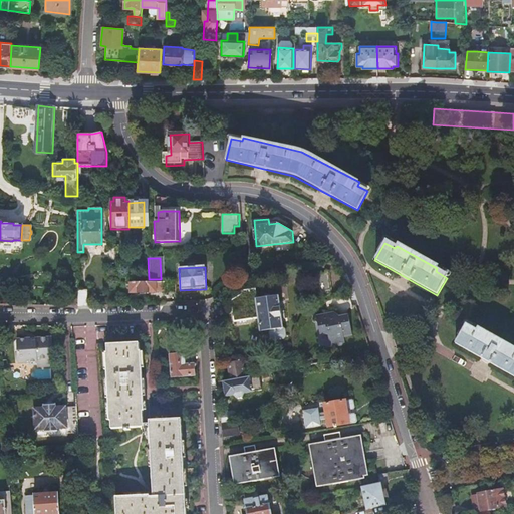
[(149,283),(129,283),(130,294),(156,293),(156,290),(164,290),(163,283),(149,283)]
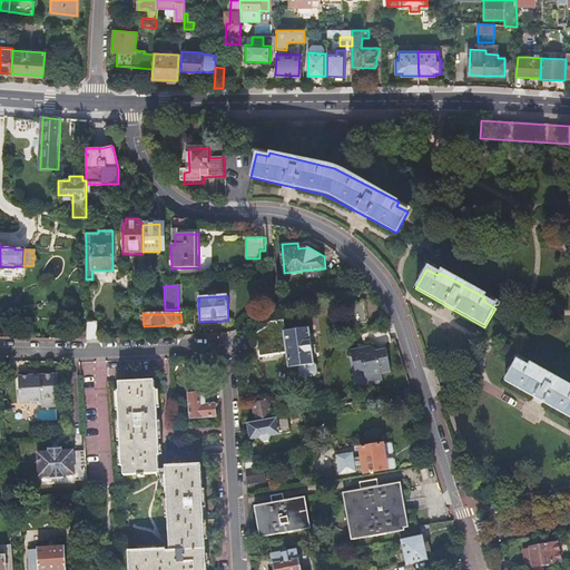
[(96,321),(86,321),(86,331),(86,338),(101,338),(101,332),(96,332),(96,321)]
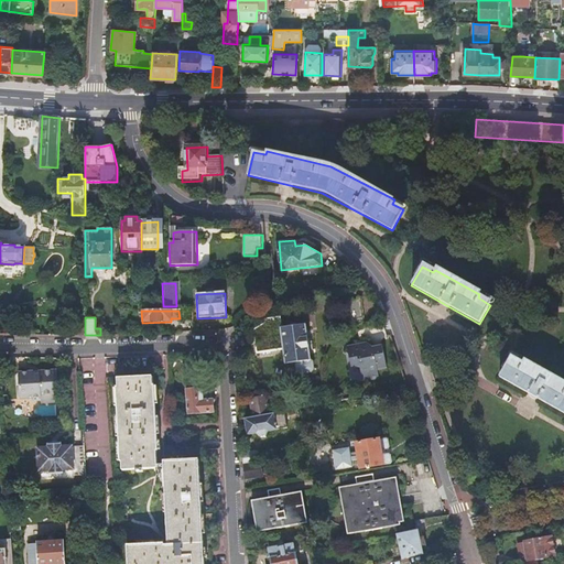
[(279,328),(278,328),(281,348),(283,362),(293,361),(295,370),(297,372),(310,370),(312,368),(310,360),(307,359),(302,325),(279,328)]
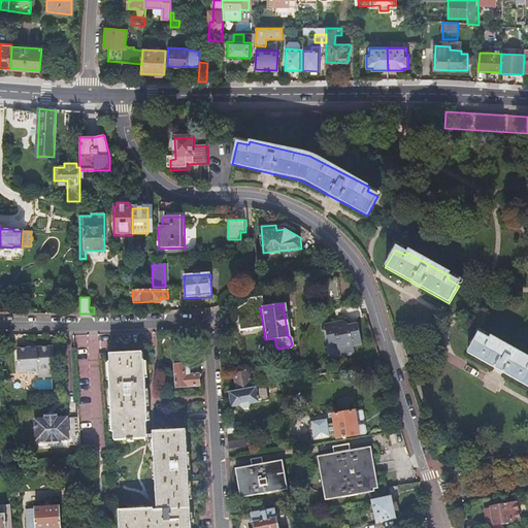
[(323,324),(325,341),(333,340),(334,344),(334,350),(341,349),(343,355),(345,357),(353,355),(352,348),(360,347),(356,323),(347,325),(343,323),(340,327),(336,328),(335,321),(323,324)]
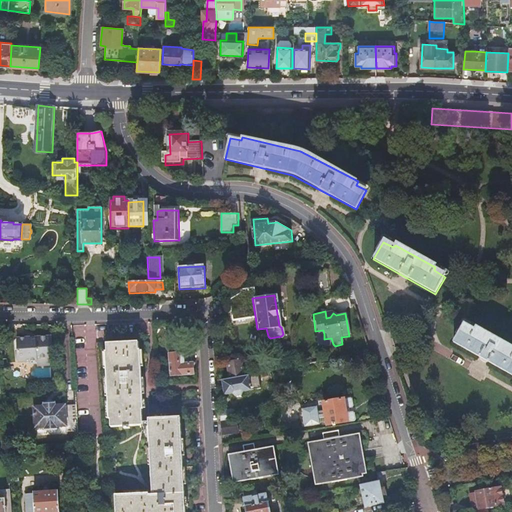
[(463,324),(451,344),(511,377),(511,347),(475,327),(473,330),(463,324)]
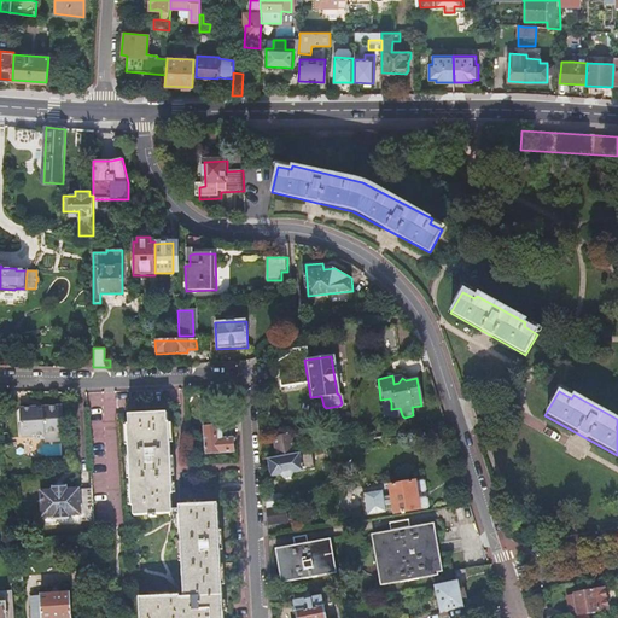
[(22,435),(47,433),(47,431),(58,431),(59,439),(64,439),(62,404),(45,404),(42,408),(35,408),(35,406),(19,406),(22,435)]
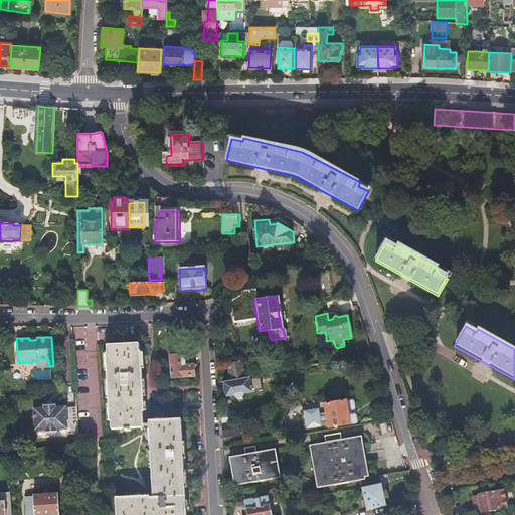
[(139,344),(106,345),(110,428),(143,427),(139,344)]
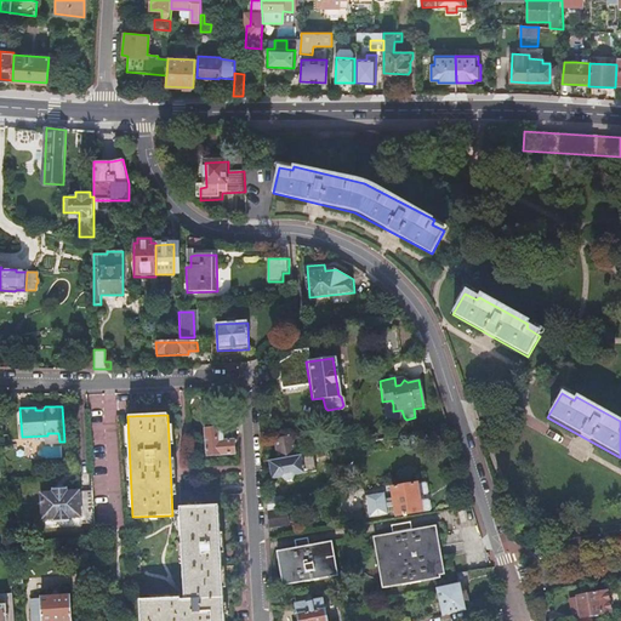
[(222,429),(204,431),(205,456),(233,455),(232,442),(227,442),(226,431),(222,431),(222,429)]
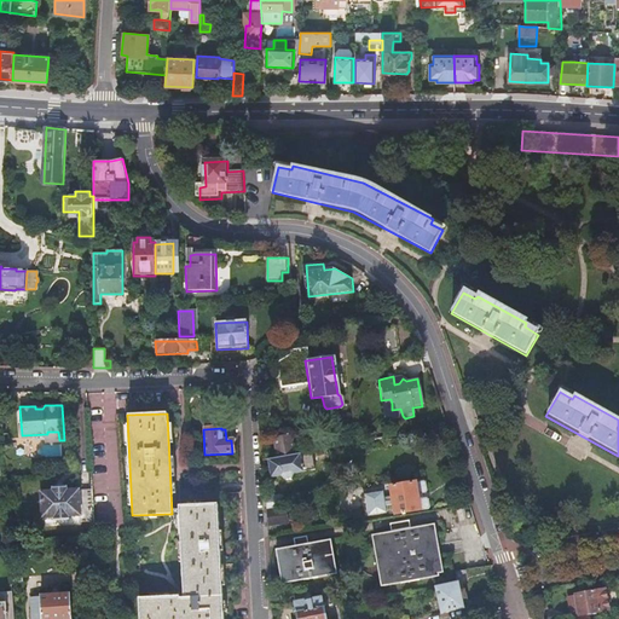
[(281,437),(284,456),(302,452),(299,433),(281,437)]
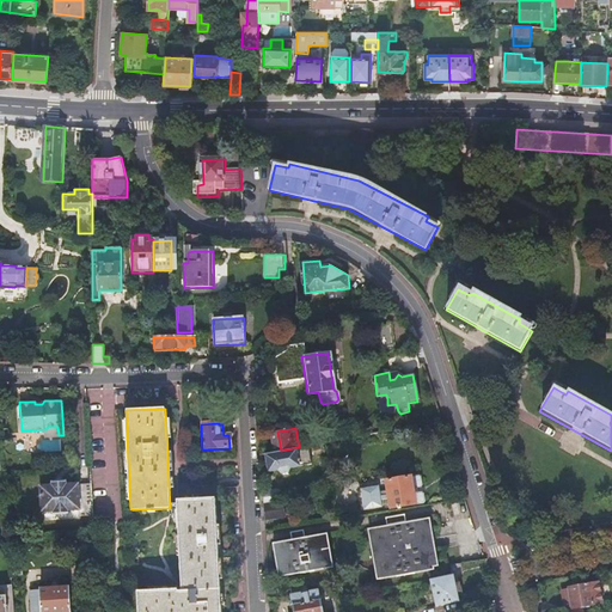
[(281,451),(268,453),(271,471),(280,470),(282,472),(291,470),(293,467),(312,464),(310,446),(299,447),(281,451)]
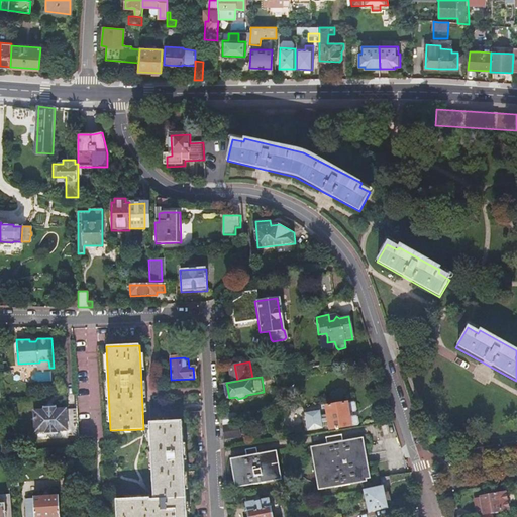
[(318,411),(303,413),(306,431),(321,428),(321,422),(328,421),(329,429),(353,425),(356,422),(355,417),(352,416),(350,416),(349,411),(353,411),(355,408),(354,404),(351,402),(326,407),(327,415),(319,417),(318,411)]
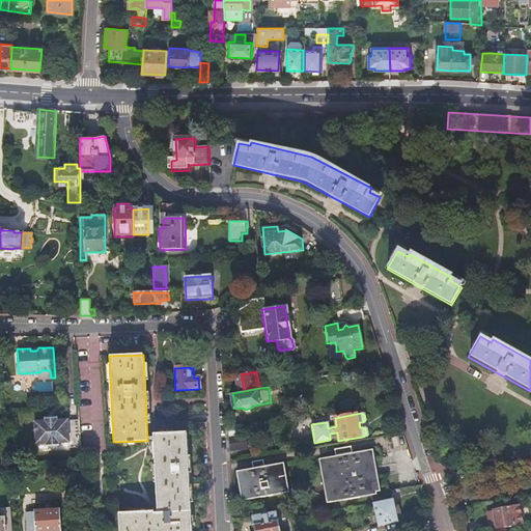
[(68,446),(80,445),(79,419),(57,421),(46,422),(35,423),(36,445),(47,444),(48,447),(49,447),(57,446),(58,446),(58,444),(67,443),(68,446)]
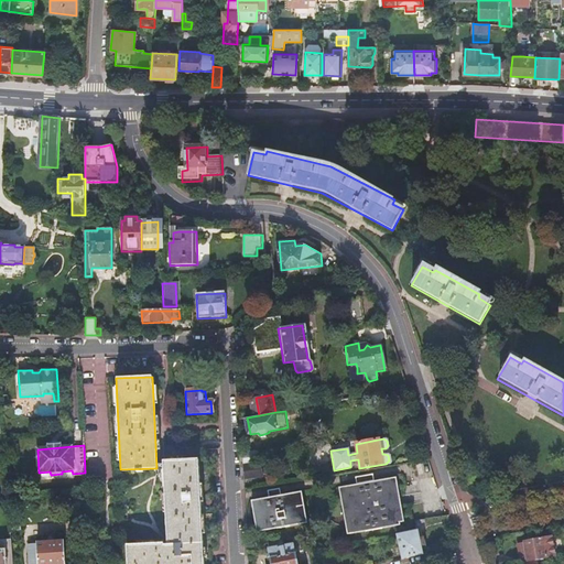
[(256,452),(242,454),(243,465),(257,463),(256,452)]
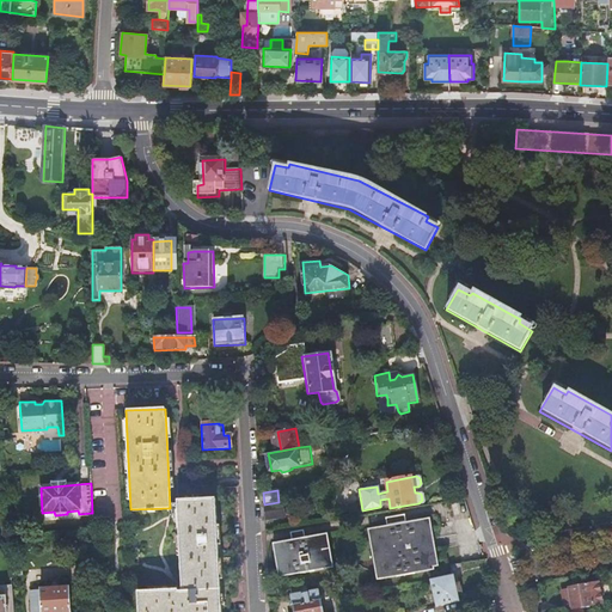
[(178,589),(138,592),(139,611),(221,611),(215,499),(177,500),(182,591),(178,591),(178,589)]
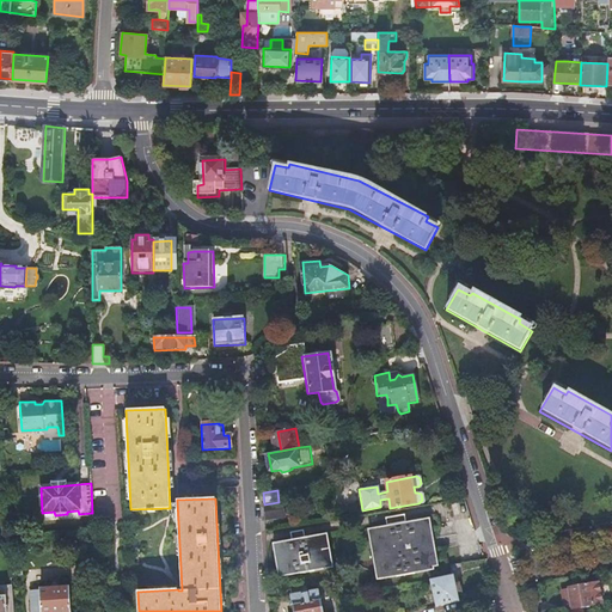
[(281,519),(279,502),(264,505),(265,521),(281,519)]
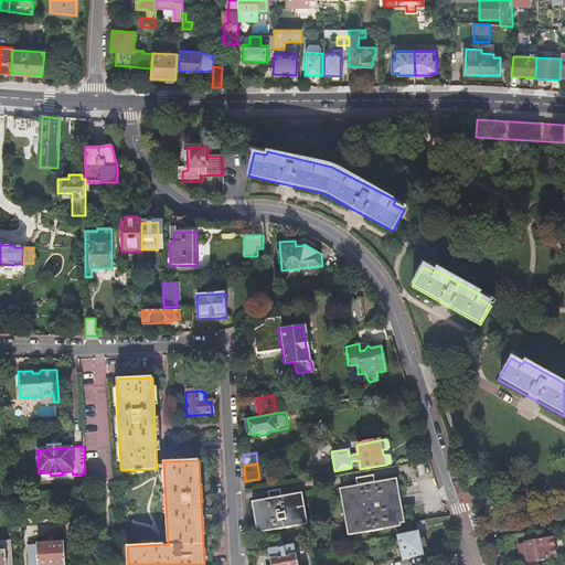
[(392,478),(342,488),(352,534),(401,525),(392,478)]
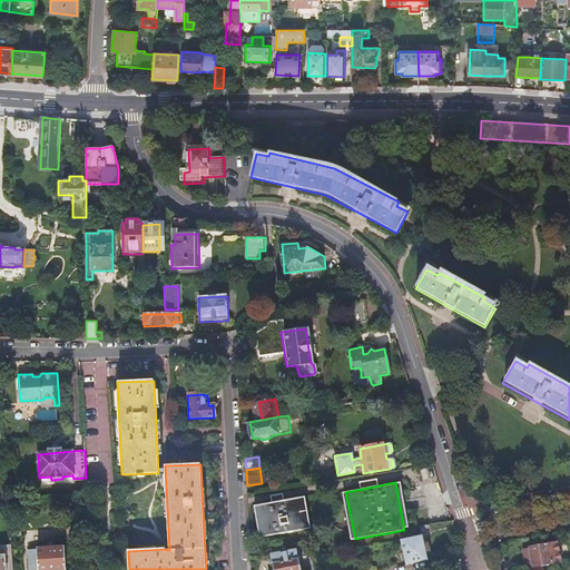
[(305,499),(259,507),(264,538),(310,530),(305,499)]
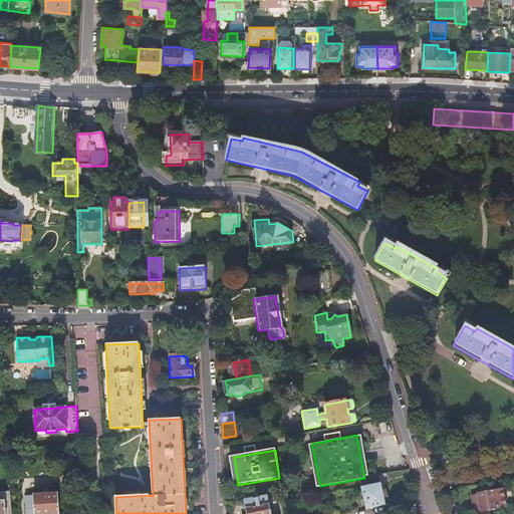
[(381,490),(379,483),(361,486),(366,509),(384,505),(382,497),(381,490)]
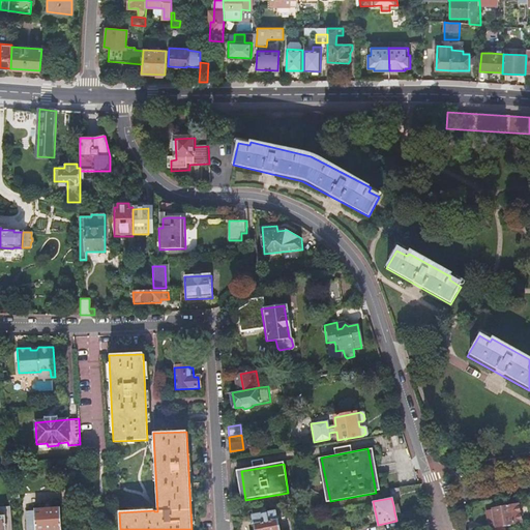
[(503,529),(502,526),(520,522),(517,504),(484,510),(488,529),(503,529)]
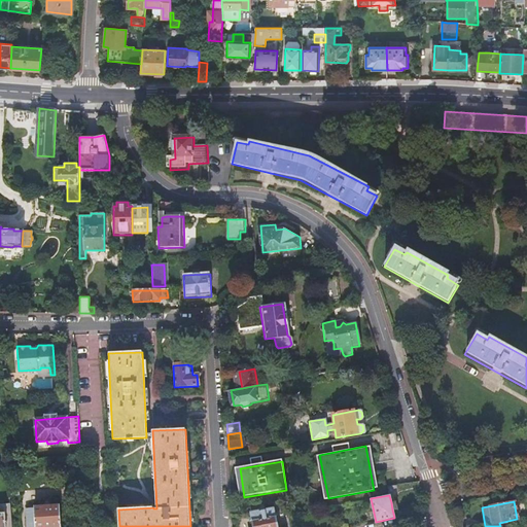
[(10,526),(9,503),(0,503),(0,526),(10,526)]
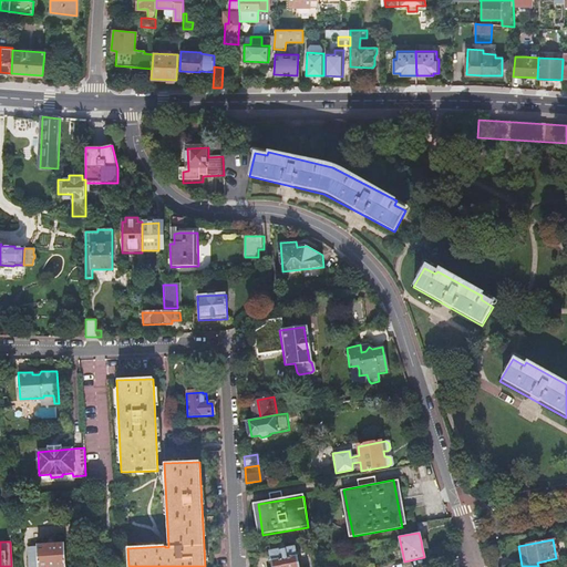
[(287,548),(286,543),(269,545),(270,552),(287,548)]
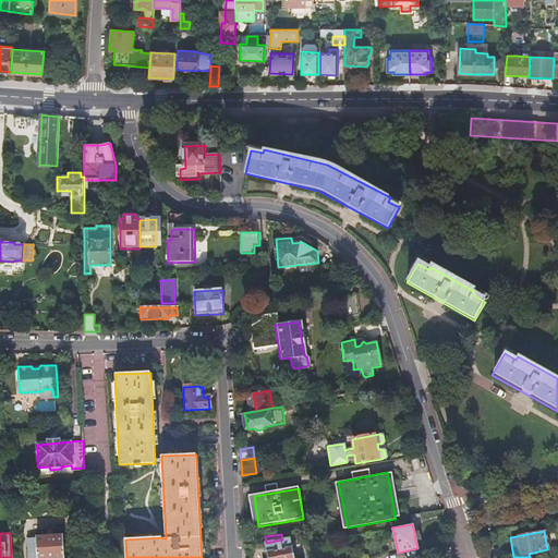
[(37,544),(28,545),(29,557),(38,556),(37,557),(63,557),(62,535),(37,536),(37,544)]
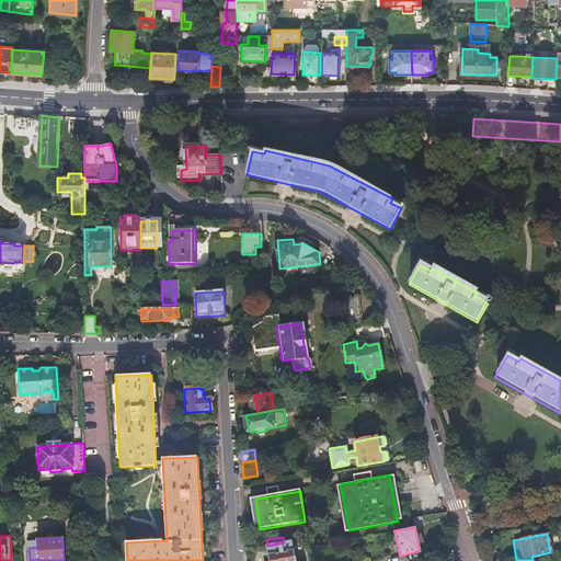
[(284,542),(267,546),(270,560),(295,560),(290,540),(284,542)]
